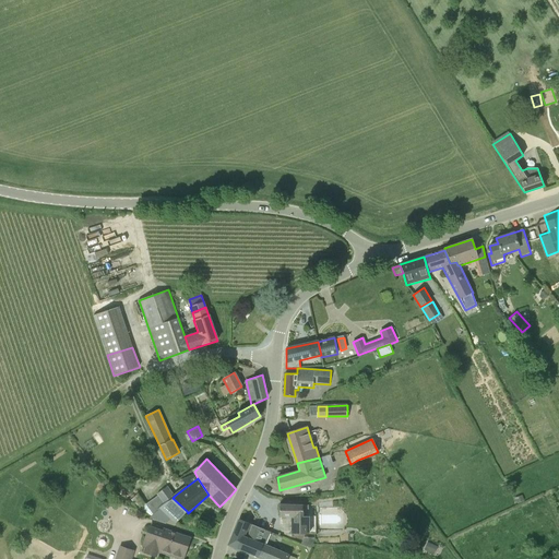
[(157,494),(164,503),(173,498),(175,496),(167,486),(157,494)]
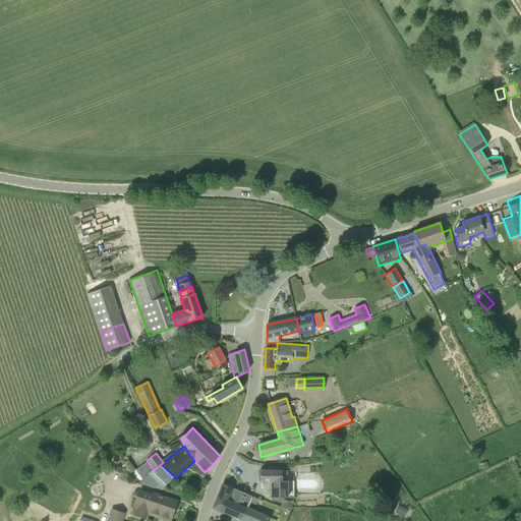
[(142,479),(139,474),(136,470),(128,459),(122,466),(141,481),(142,479)]
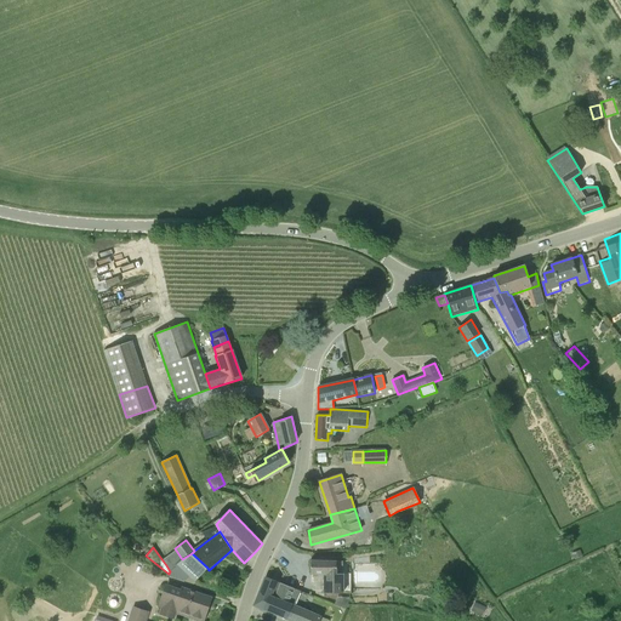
[(118,556),(123,559),(127,552),(123,548),(118,556)]
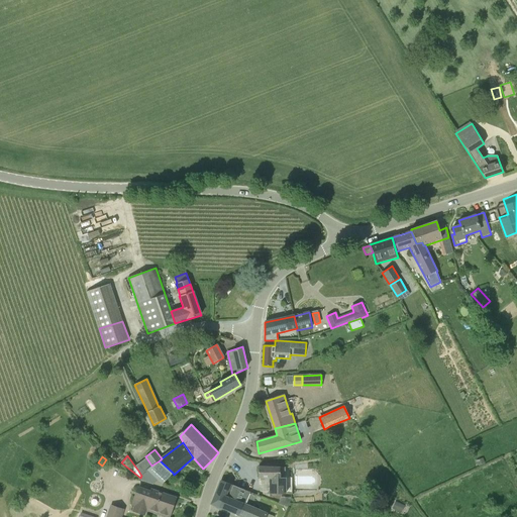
[(173,473),(160,460),(151,466),(141,476),(139,479),(153,484),(159,480),(163,484),(173,473)]
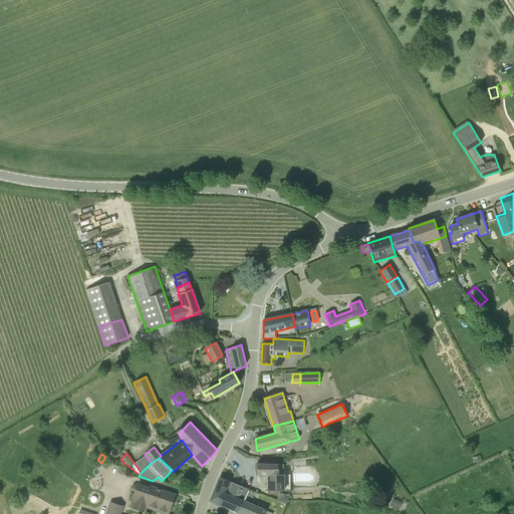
[(257,475),(267,475),(268,475),(269,490),(290,489),(290,473),(284,473),(283,463),(278,463),(257,464),(257,475)]
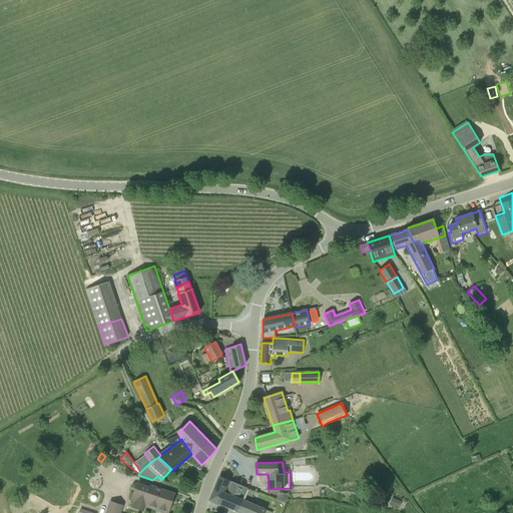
[(220,477),(220,476),(219,476),(214,488),(238,497),(237,498),(243,500),(248,489),(220,477)]
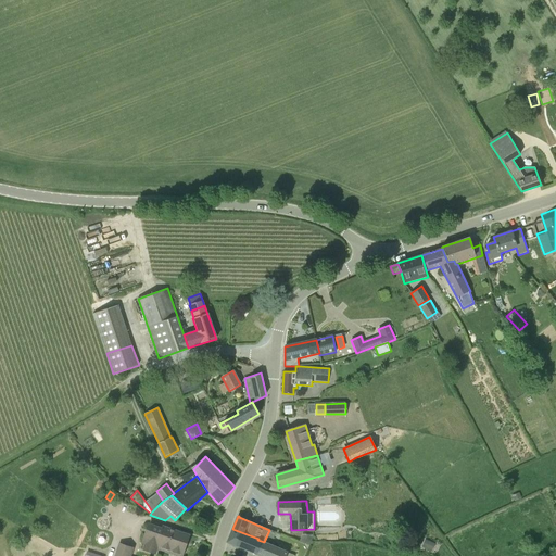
[(162,527),(148,522),(141,543),(144,544),(142,550),(156,555),(159,547),(182,555),(189,535),(162,527)]
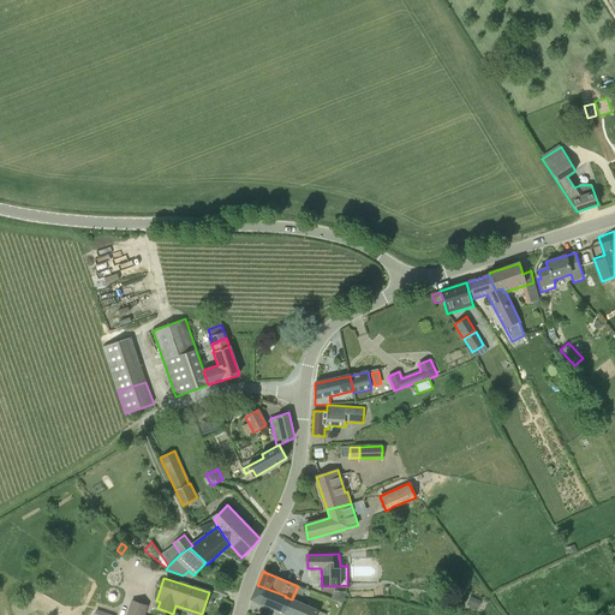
[(285,597),(286,596),(257,585),(252,599),(284,611),(282,614),(286,614),(315,614),(318,610),(292,599),(285,597)]
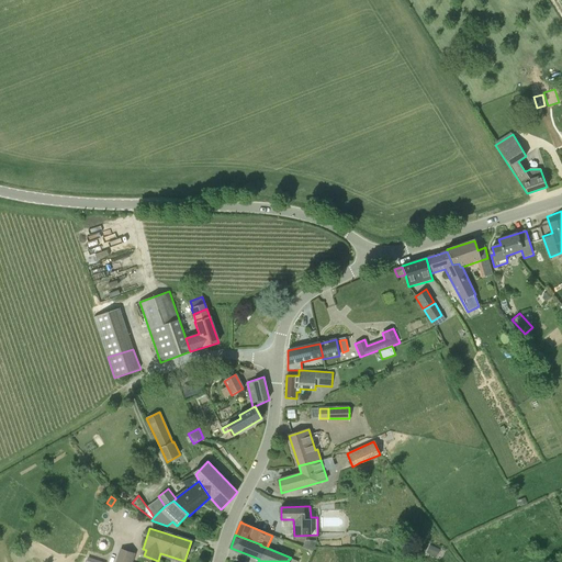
[(306,540),(302,547),(313,550),(317,540),(306,540)]
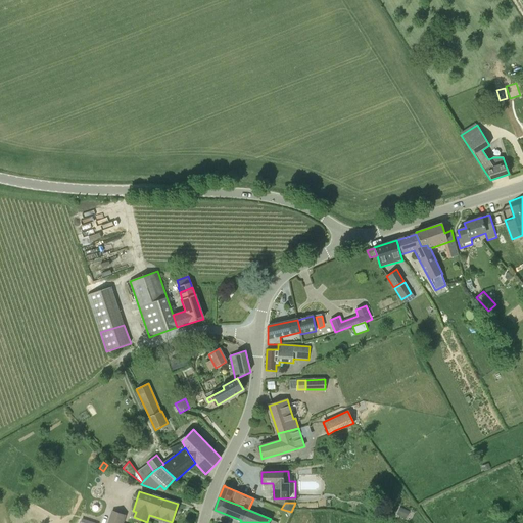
[(396,514),(405,518),(408,510),(400,507),(396,514)]
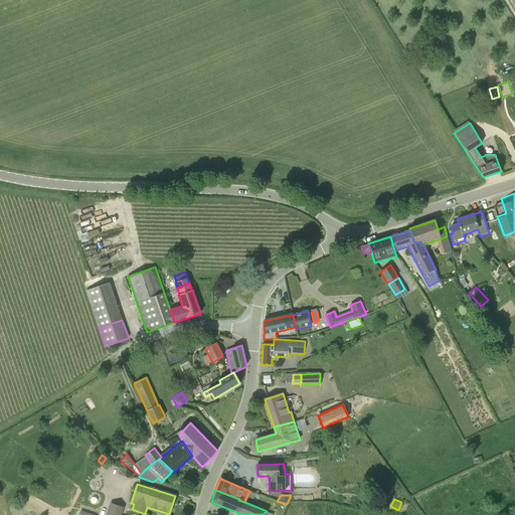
[(106,514),(121,514),(124,508),(110,503),(106,514)]
